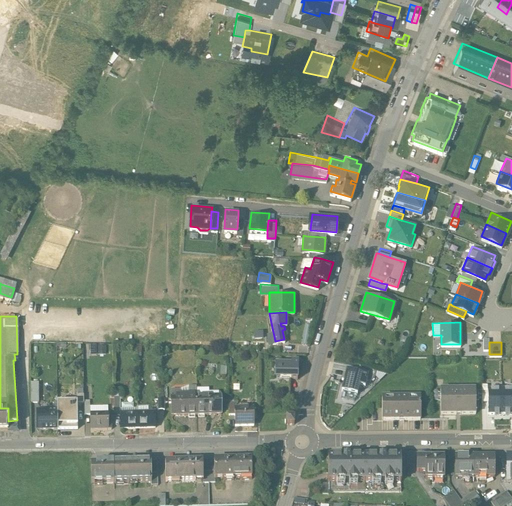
[(291,361),(275,360),(275,370),(280,370),(280,374),(291,375),(291,376),(297,376),(298,357),(291,357),(291,361)]
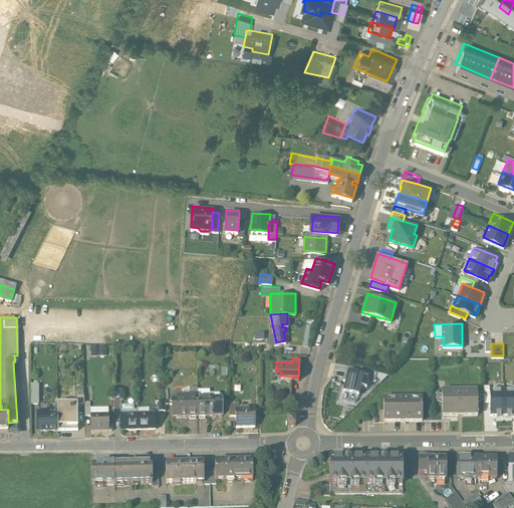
[(360,365),(359,371),(369,374),(367,379),(371,381),(376,375),(377,369),(360,365)]
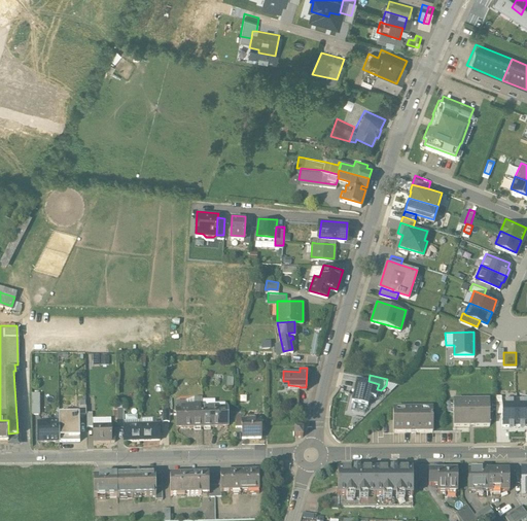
[(369,381),(356,378),(351,400),(367,404),(370,394),(376,396),(377,389),(379,384),(369,381)]
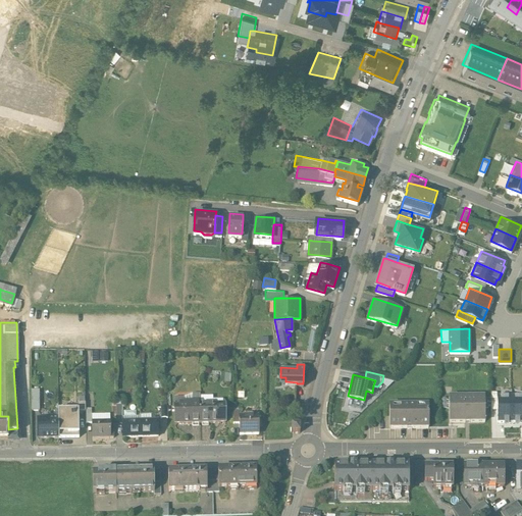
[(40,407),(40,387),(32,387),(32,407),(40,407)]
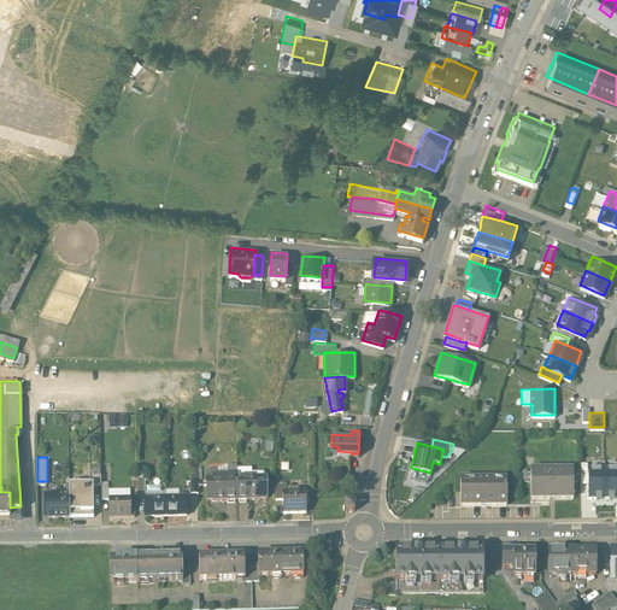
[(217,465),(206,465),(207,496),(236,496),(236,473),(236,464),(236,462),(228,462),(228,474),(217,474),(217,465)]
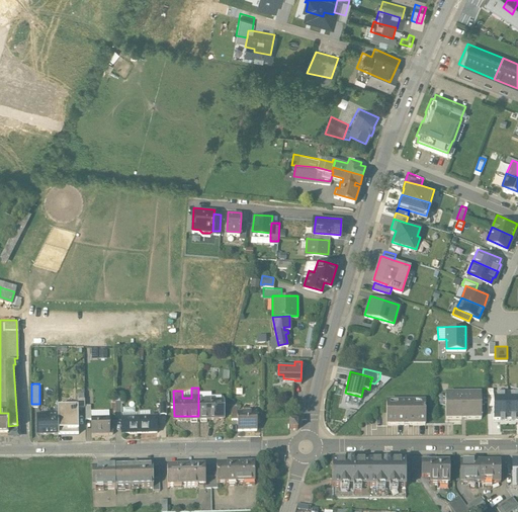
[(481,415),(481,391),(469,391),(469,390),(457,390),(457,391),(446,391),(446,416),(481,415)]
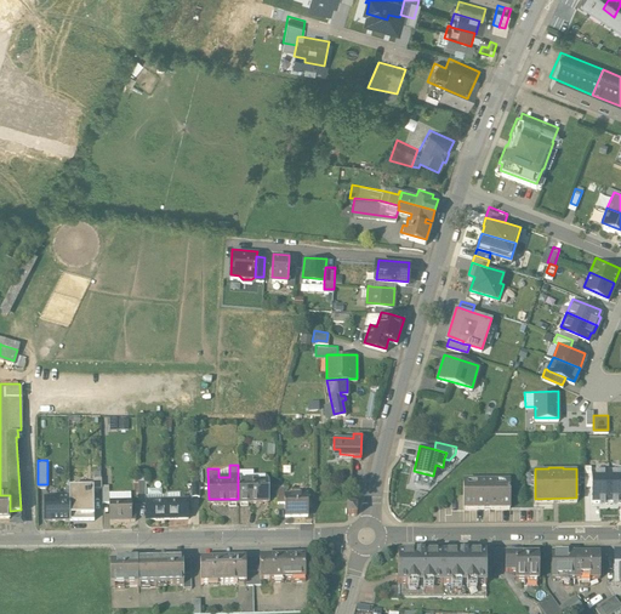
[(620,467),(608,468),(608,499),(611,499),(611,501),(617,501),(617,499),(620,498),(620,467)]
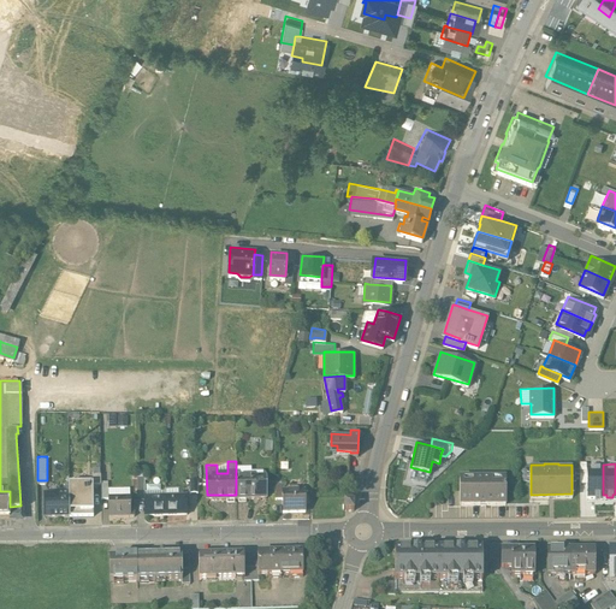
[(603,465),(586,465),(586,480),(586,495),(594,495),(594,497),(600,497),(600,495),(603,495),(603,465)]
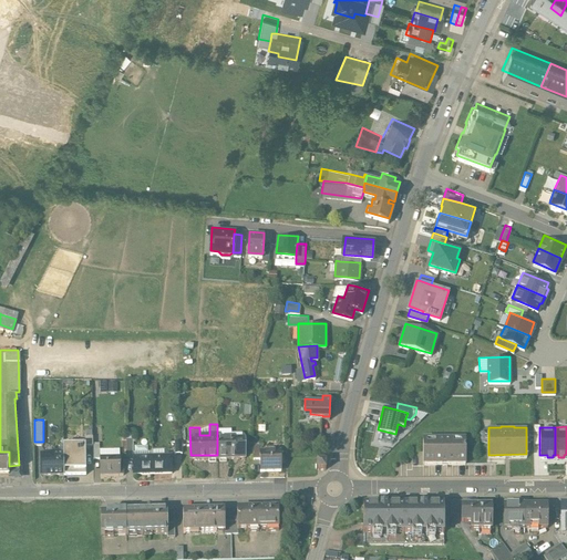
[(232,434),(217,434),(217,455),(245,454),(244,434),(241,434),(232,434)]
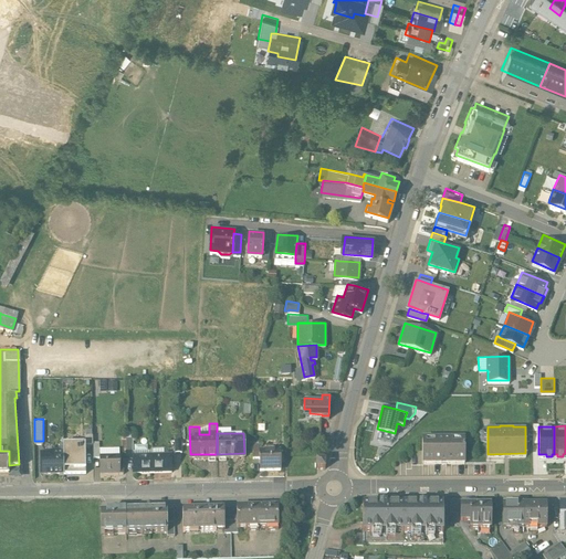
[(464,460),(464,434),(422,435),(422,460),(464,460)]
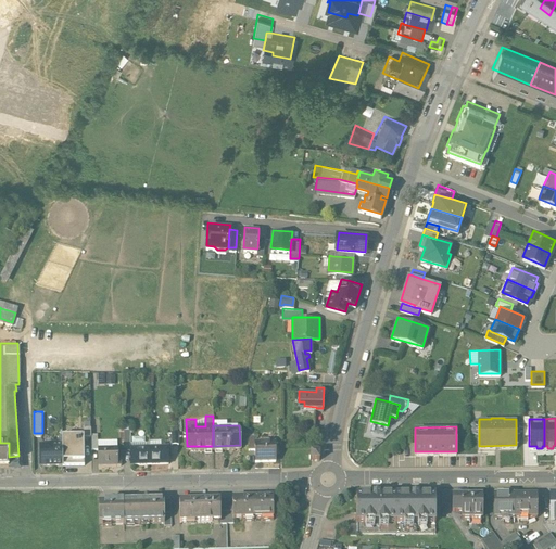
[(62,432),(62,442),(63,461),(84,461),(84,433),(84,431),(62,432)]
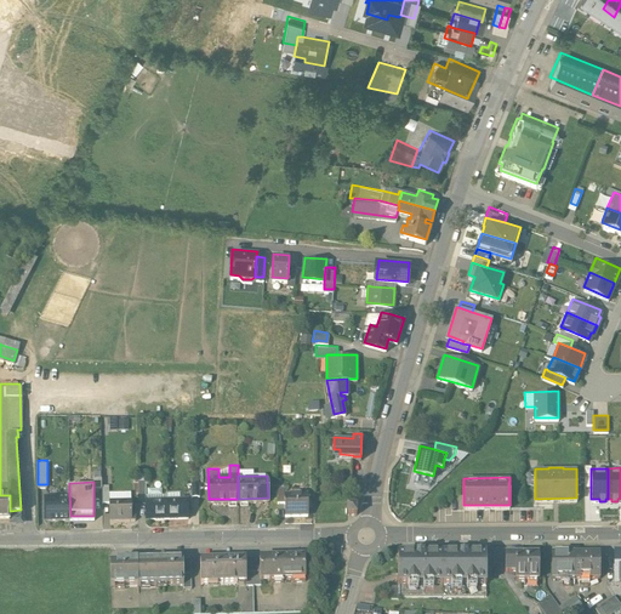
[(56,494),(45,494),(45,517),(70,516),(69,494),(66,494),(63,492),(58,492),(56,494)]
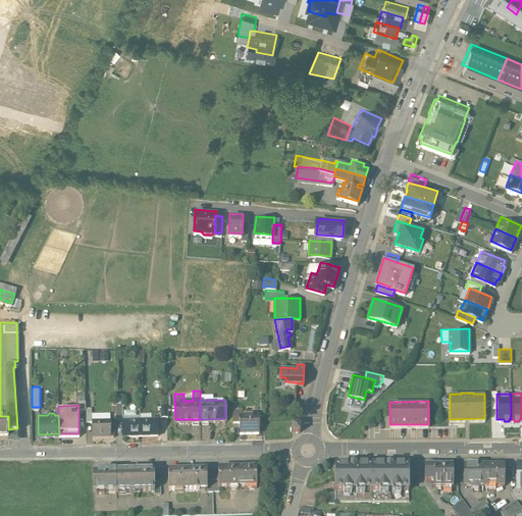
[(122,413),(122,419),(122,433),(141,433),(140,417),(140,413),(122,413)]
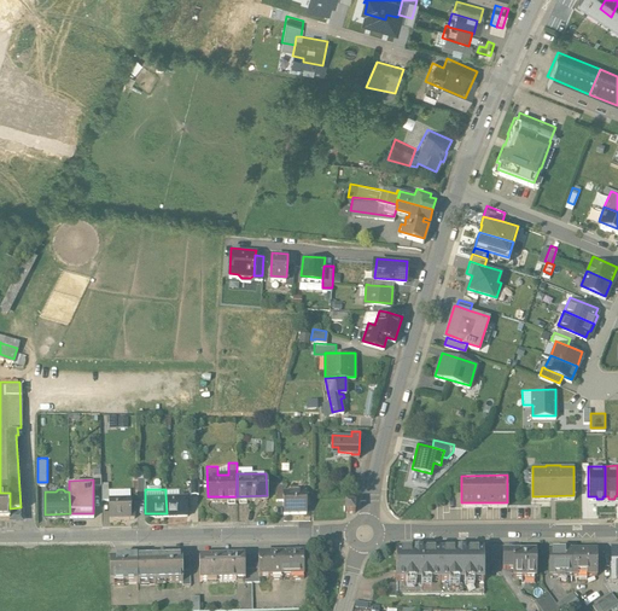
[(284,496),(284,510),(307,510),(305,489),(283,489),(284,496)]
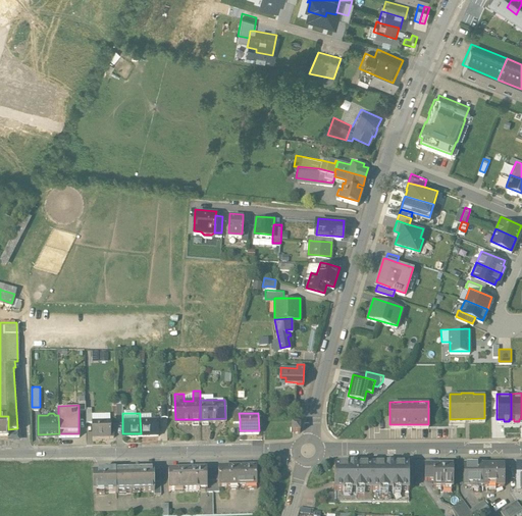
[(8,429),(8,416),(0,416),(0,435),(8,435),(8,429)]
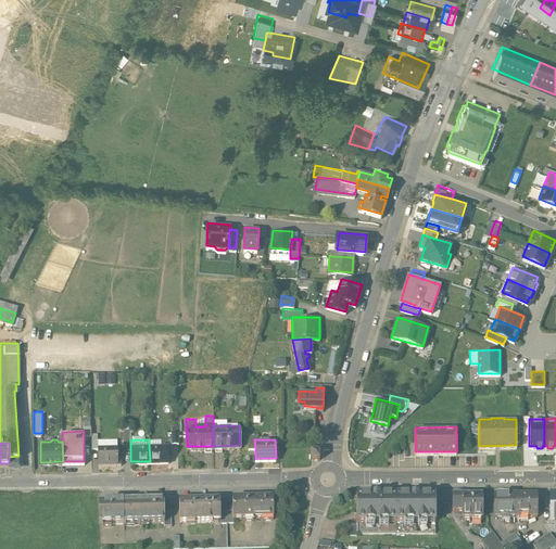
[(168,443),(149,444),(150,461),(168,460),(168,443)]
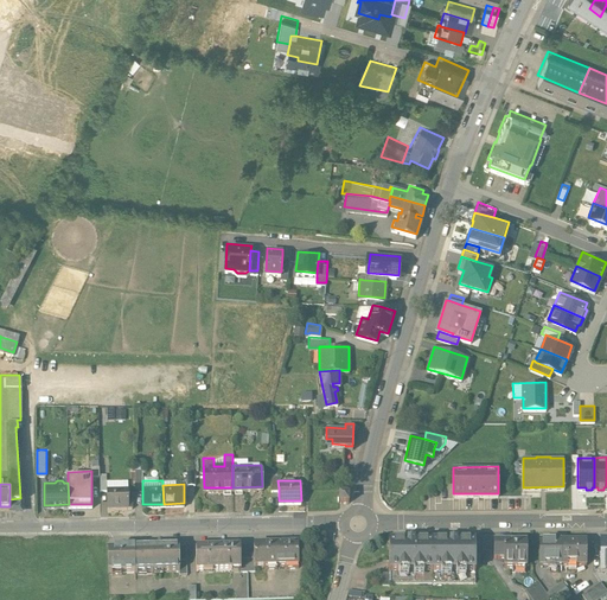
[(128,485),(107,486),(107,504),(132,504),(132,495),(128,495),(128,485)]
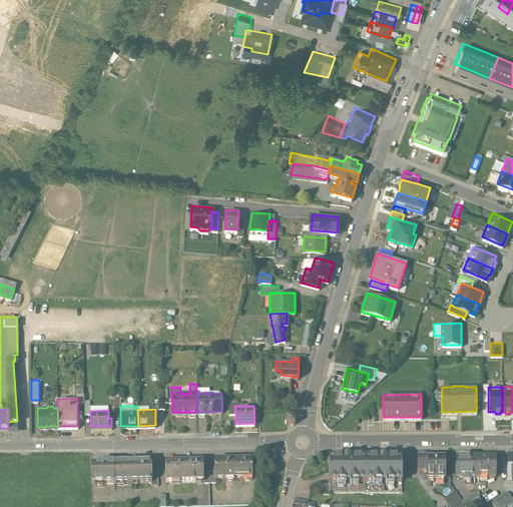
[(365,479),(364,455),(351,455),(351,454),(344,454),(344,455),(329,456),(329,480),(365,479)]
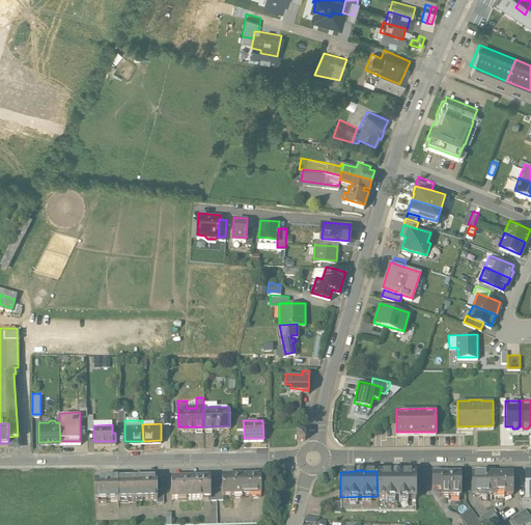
[(378,496),(416,496),(415,471),(399,471),(399,470),(393,470),(393,471),(376,471),(378,496)]
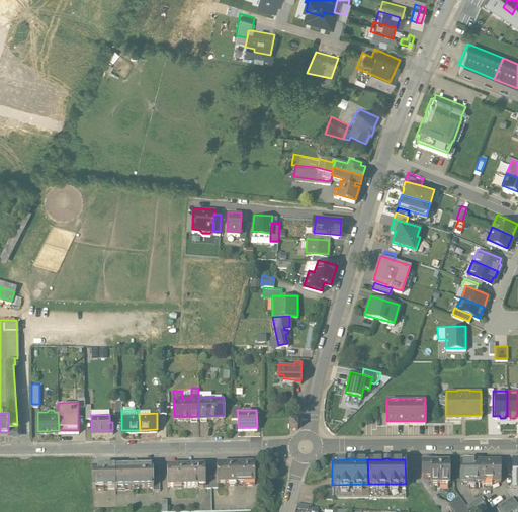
[(449,458),(421,458),(421,471),(423,474),(430,474),(430,480),(449,480),(449,458)]
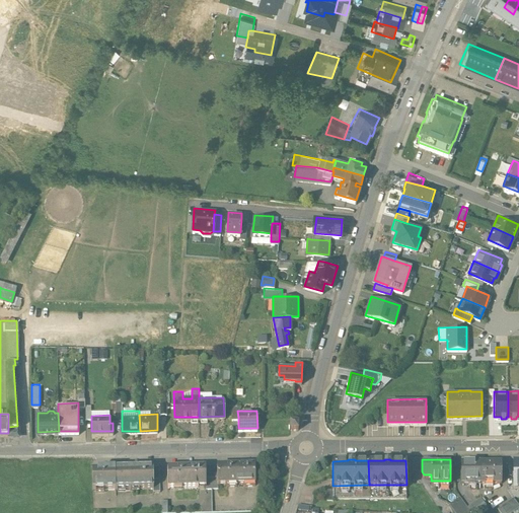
[(470,477),(479,477),(479,459),(474,459),(461,459),(461,480),(470,480),(470,477)]
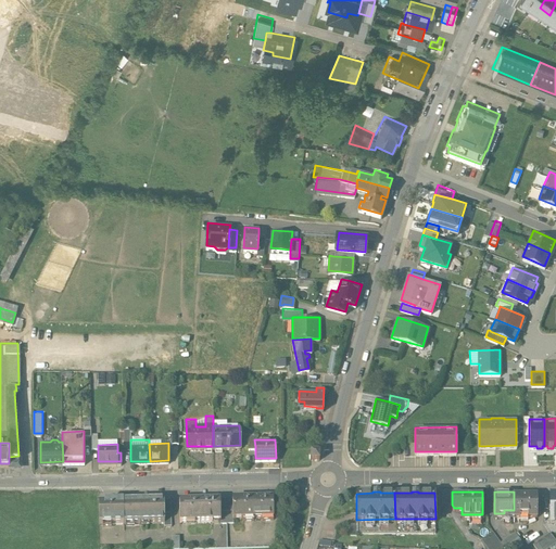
[(514,492),(514,510),(514,513),(520,513),(520,511),(528,511),(528,513),(536,513),(536,492),(514,492)]
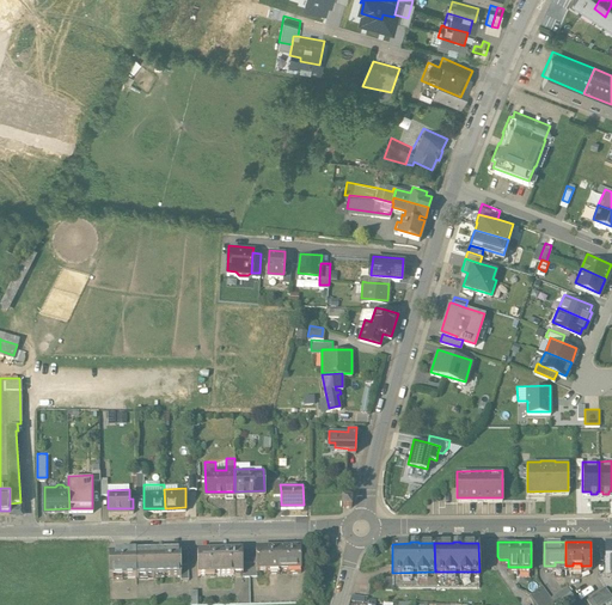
[(300,568),(300,545),(256,545),(257,567),(268,567),(268,569),(280,568),(280,567),(288,567),(288,568),(300,568)]
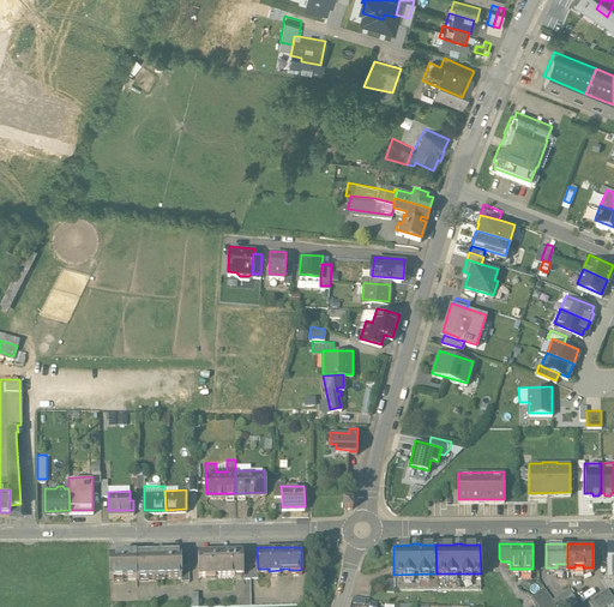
[(181,574),(181,548),(136,550),(137,574),(181,574)]
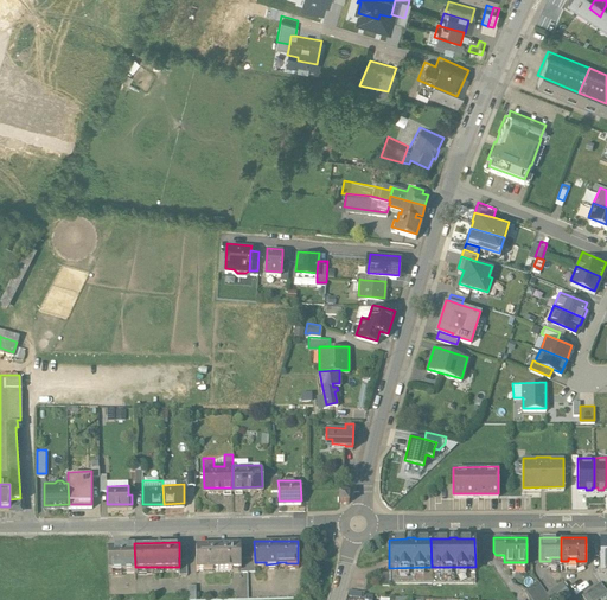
[(240,565),(240,542),(196,542),(197,566),(240,565)]
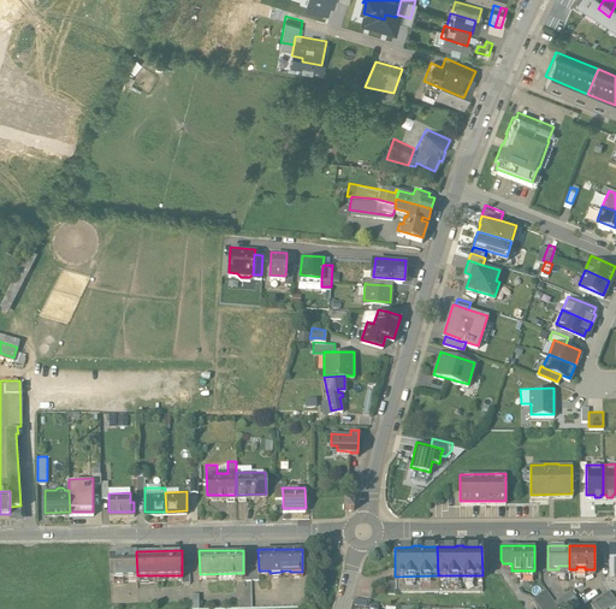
[(137,575),(136,551),(108,553),(110,577),(137,575)]
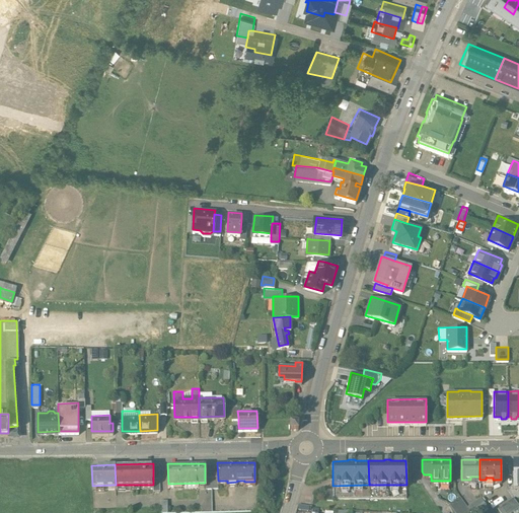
[(369,485),(332,486),(332,496),(406,495),(406,485),(369,485)]
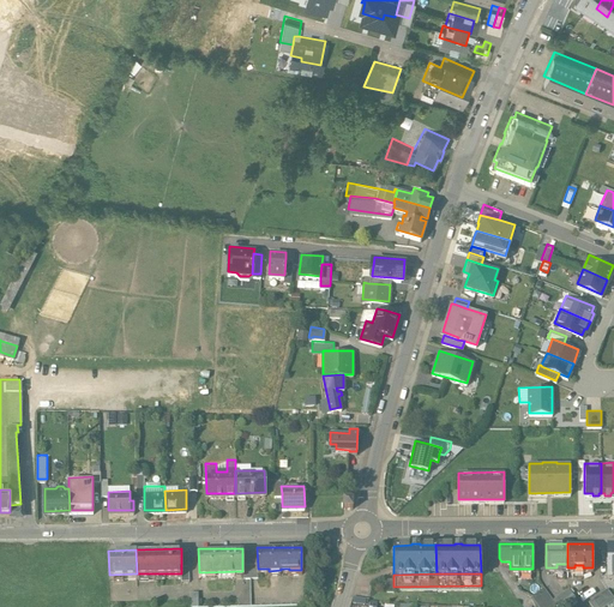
[(554,598),(543,583),(533,592),(543,606),(547,606),(557,601),(554,598)]
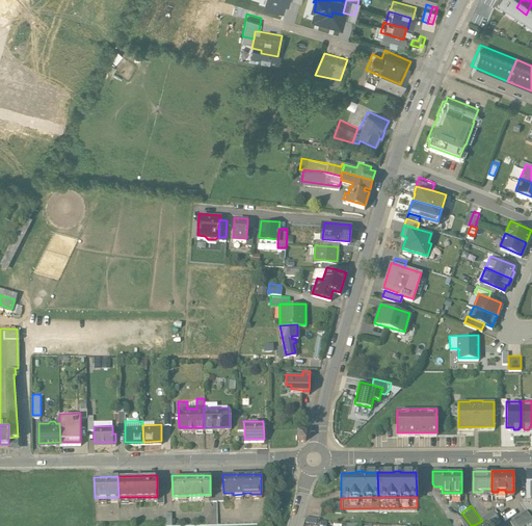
[(514,525),(517,525),(531,516),(526,507),(510,518),(514,525)]
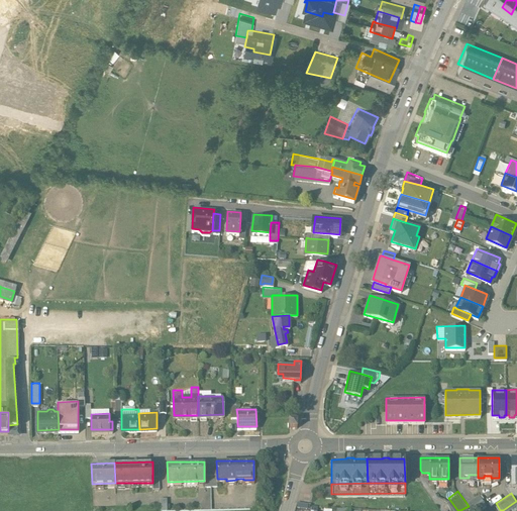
[(475,510),(486,503),(479,494),(467,503),(469,506),(472,510),(475,510)]
